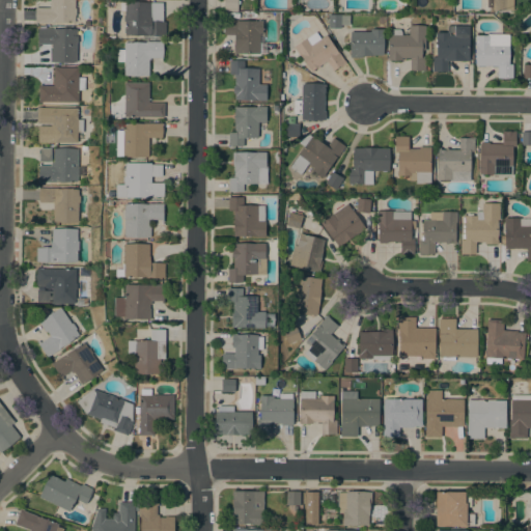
[(50,0),(75,0),(75,22),(55,22),(55,23),(35,22),(35,7),(50,7),(50,0)]
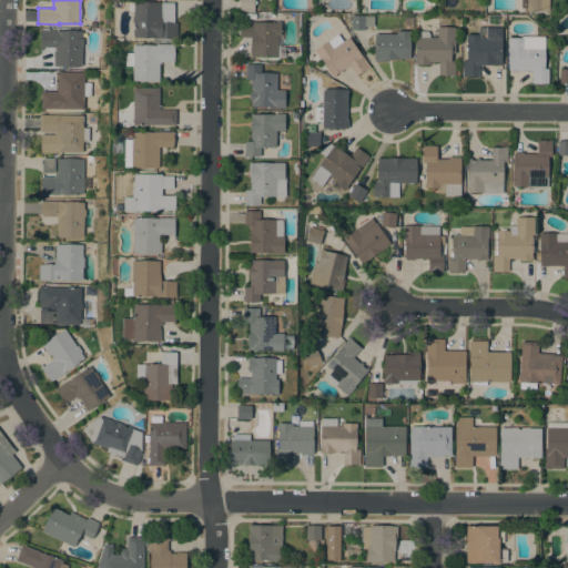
[(254,0),(254,12),(239,11),(239,0),(254,0)]
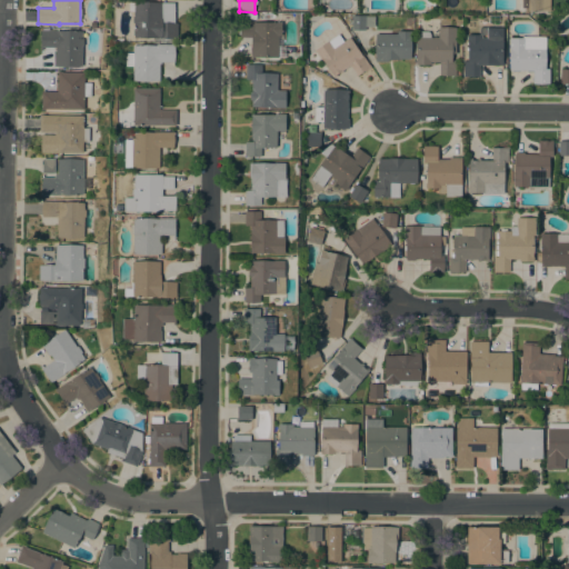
[(549,11),(528,11),(528,0),(549,0),(549,1),(549,11)]
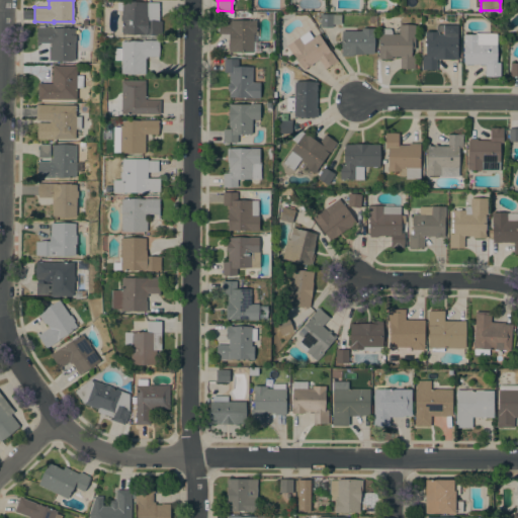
[(158,21),(161,21),(161,34),(159,34),(159,37),(140,37),(140,34),(121,34),(121,20),(120,20),(120,14),(121,14),(121,10),(117,10),(117,2),(158,2),(158,21)]
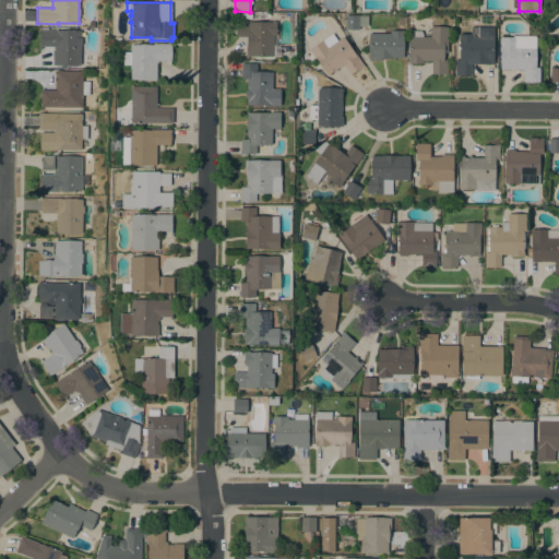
[(367,15),(367,26),(358,26),(358,30),(345,30),(345,15),(367,15)]
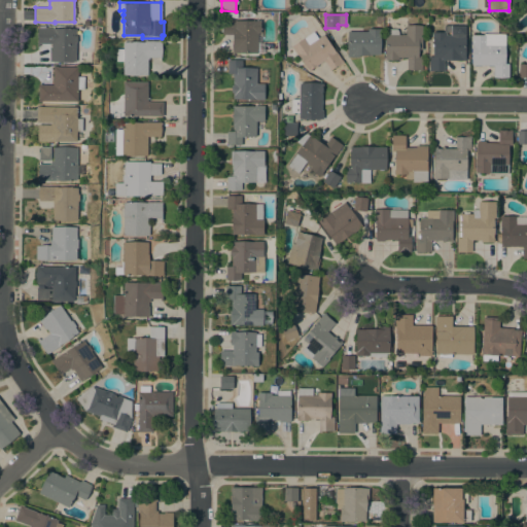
[(257,55),(232,54),(233,34),(221,34),(221,20),(260,20),(260,33),(257,33),(257,53),(257,55)]
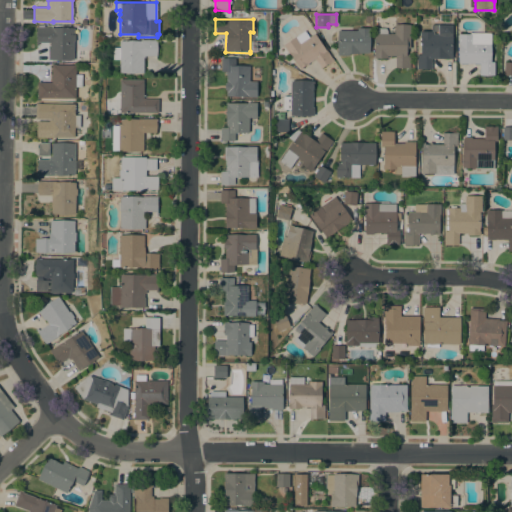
[(394,34),(394,25),(410,25),(409,48),(406,48),(406,50),(407,50),(407,52),(406,52),(406,54),(410,54),(409,68),(395,68),(395,56),(387,56),(386,58),(373,58),(373,53),(374,53),(374,33),(377,33),(377,30),(378,28),(385,28),(387,30),(387,34),(394,34)]
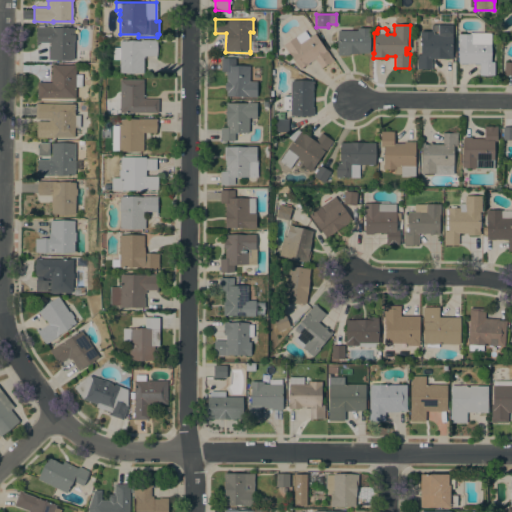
[(416,69),(416,54),(420,54),(420,37),(420,31),(431,31),(431,25),(452,25),(452,57),(453,57),(453,59),(431,59),(431,69),(416,69)]
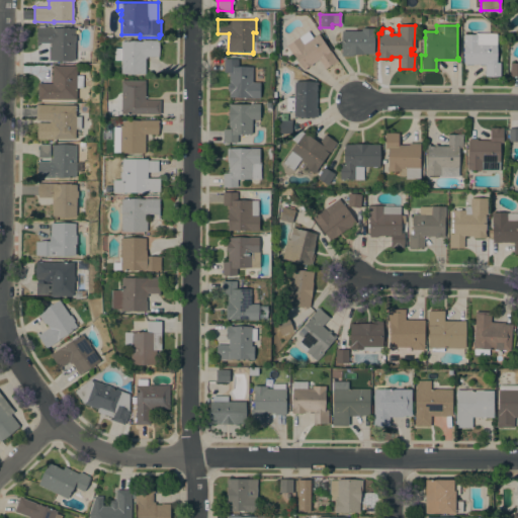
[(51,27),(51,28),(74,28),(74,34),(75,34),(75,41),(74,41),(74,60),(49,60),(49,49),(51,49),(51,42),(38,42),(38,45),(36,45),(36,27),(51,27)]
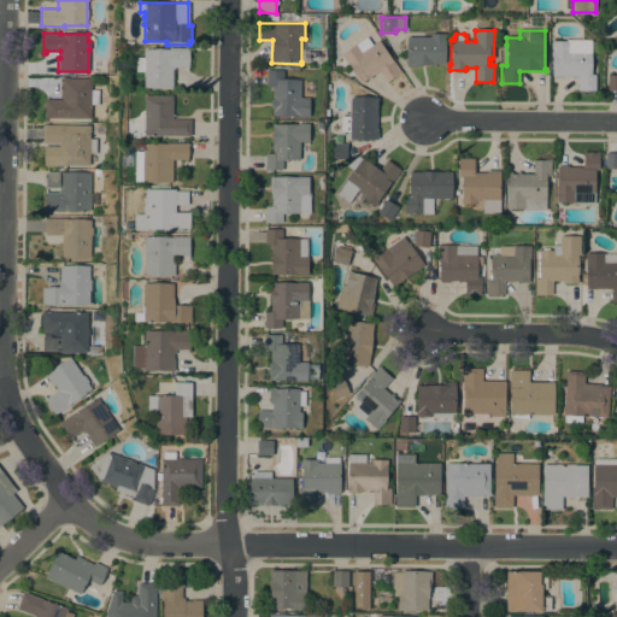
[(406,66),(406,37),(430,37),(430,34),(446,34),(446,39),(445,39),(445,64),(421,63),(421,66),(406,66)]
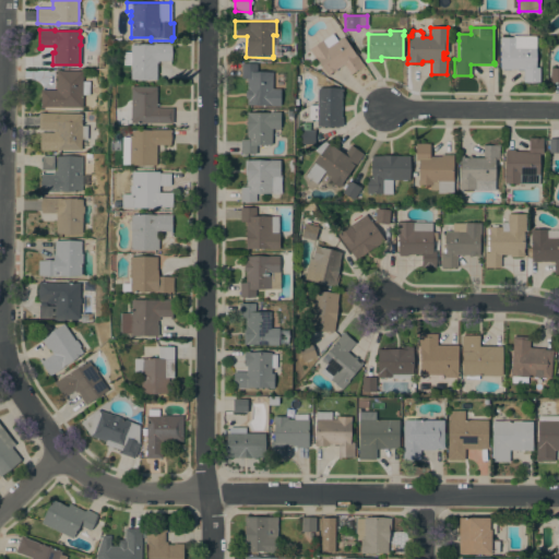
[(336,69),(336,70),(333,72),(333,71),(330,73),(331,74),(328,76),(316,57),(314,58),(309,49),(321,40),(322,40),(332,34),(336,40),(343,36),(355,55),(356,54),(363,63),(364,66),(349,75),(348,73),(349,73),(344,64),(336,69)]
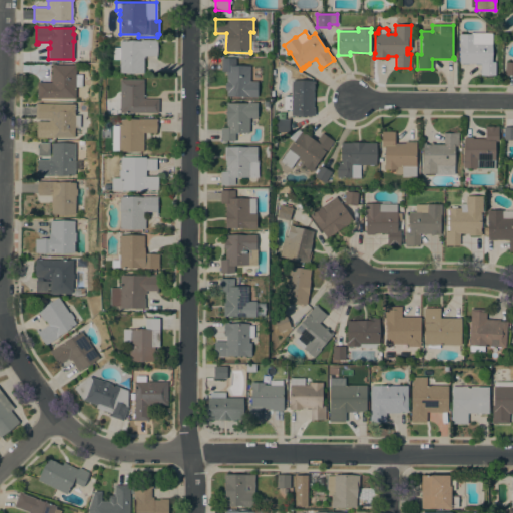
[(459,63),(459,45),(459,44),(459,34),(470,34),(470,32),(492,33),(491,62),(495,62),(495,75),(480,75),(480,64),(459,63)]
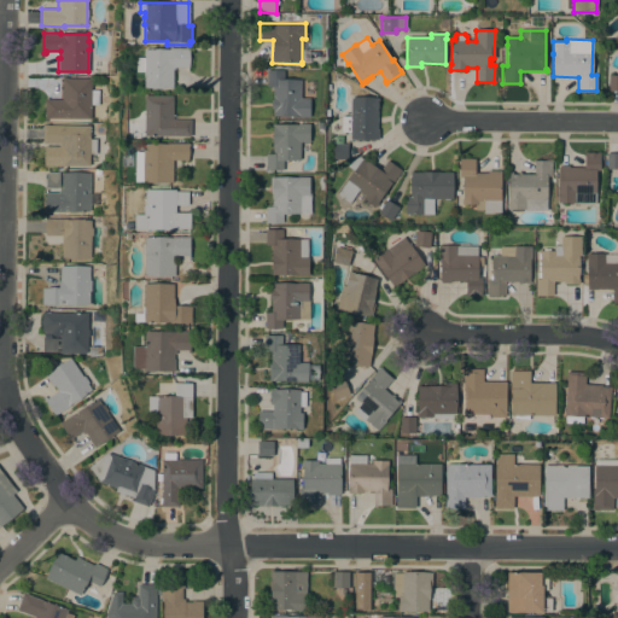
[(144,71),(136,71),(136,57),(145,57),(145,50),(169,48),(188,48),(190,66),(174,68),(174,69),(173,69),(173,87),(144,87),(144,71)]
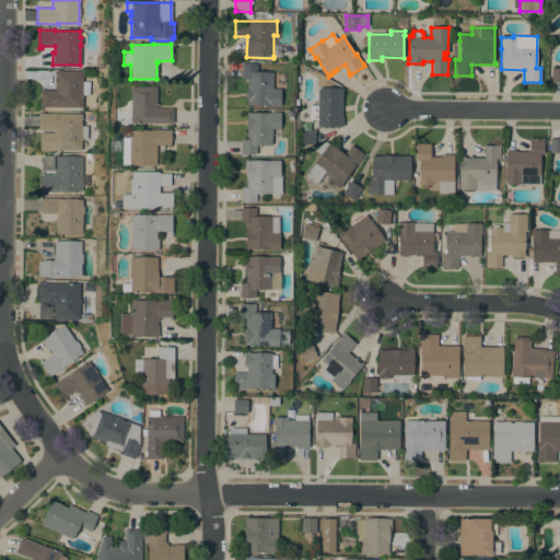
[(272,89),(281,89),(281,105),(247,105),(247,97),(245,97),(245,86),(247,86),(247,78),(242,78),(242,63),(256,63),(256,72),(272,72),(272,89)]
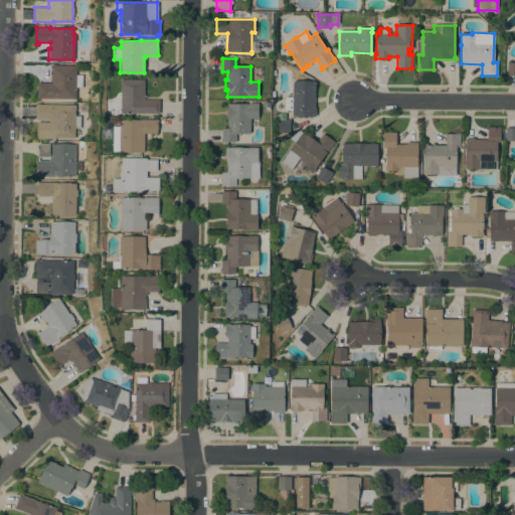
[(514,74),(514,61),(506,62),(506,74),(514,74)]
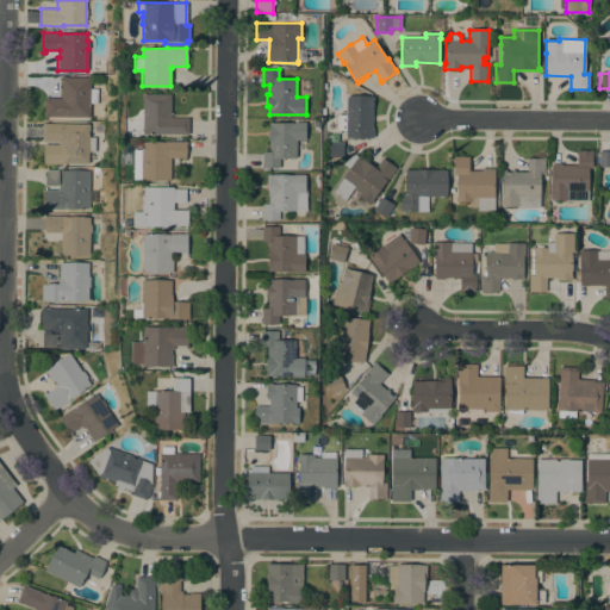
[(61,76),(66,76),(66,78),(91,78),(91,86),(89,86),(89,88),(97,88),(97,104),(89,103),(89,117),(48,117),(48,118),(44,118),(44,98),(61,98),(61,76)]
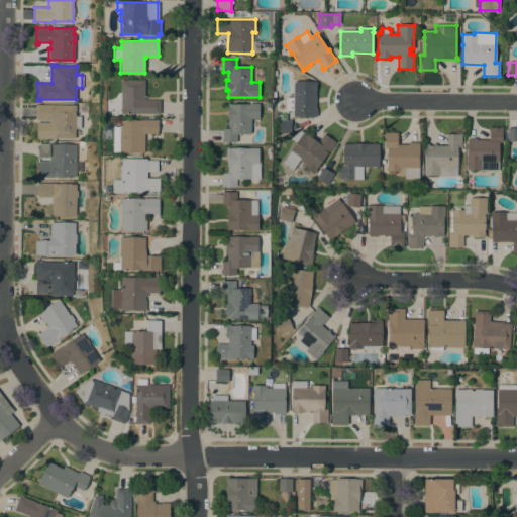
[(122,80),(144,80),(144,100),(160,100),(160,114),(121,114),(121,110),(114,110),(114,99),(121,99),(121,81),(117,81),(117,78),(122,78),(122,80)]
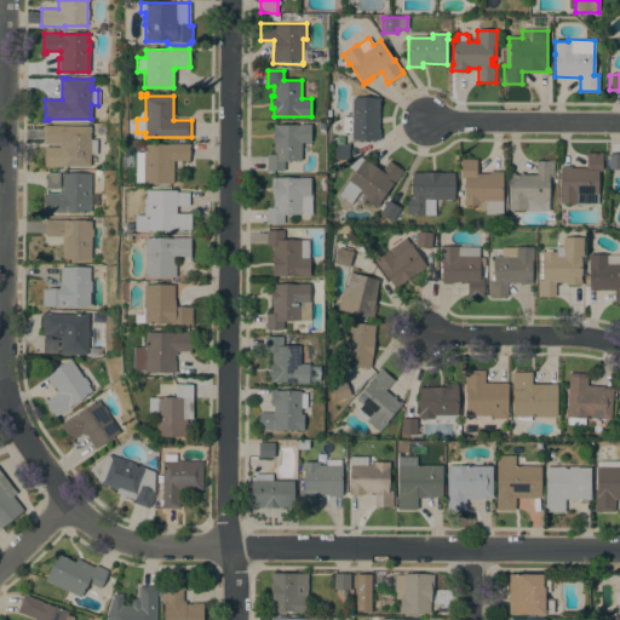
[(342,116),(345,116),(345,113),(351,113),(351,98),(380,98),(380,108),(378,108),(378,130),(380,130),(380,139),(351,141),(351,132),(342,132),(342,116)]
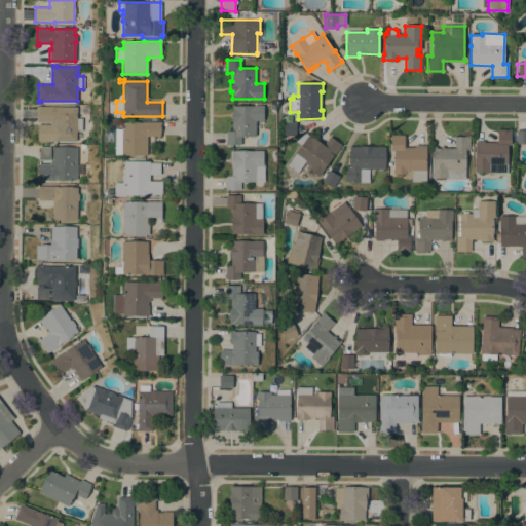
[(255,136),(241,136),(240,144),(226,144),(226,130),(231,130),(232,105),(234,105),(233,106),(254,106),(254,105),(263,105),(263,121),(256,120),(255,136)]
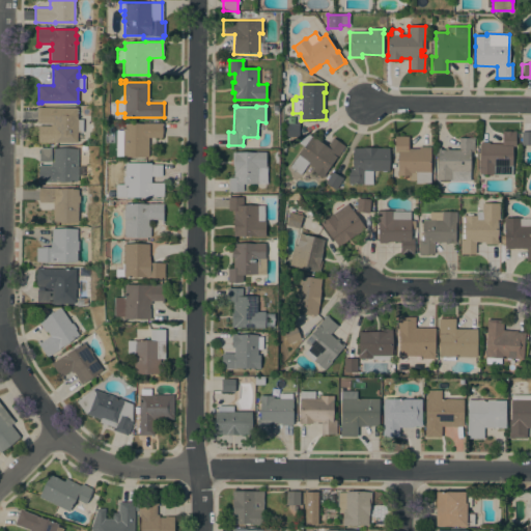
[(38,142),(38,126),(51,126),(51,123),(53,123),(53,122),(37,122),(37,108),(77,108),(77,119),(82,119),(82,132),(77,132),(77,142),(38,142)]
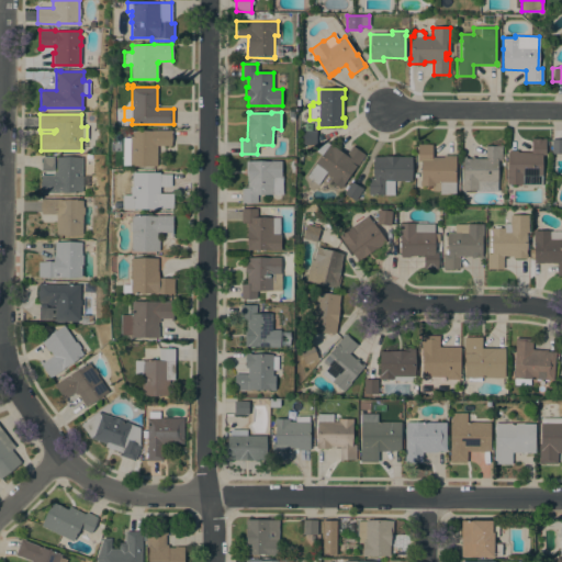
[(304,131),(304,124),(312,124),(311,131),(316,131),(316,145),(301,145),(301,131),(304,131)]
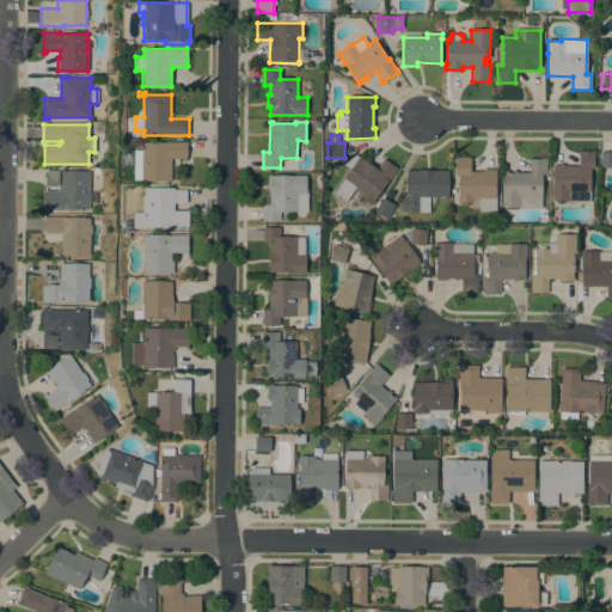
[(141,142),(165,142),(165,141),(187,141),(187,159),(171,159),(171,181),(135,181),(135,150),(141,150),(141,142)]
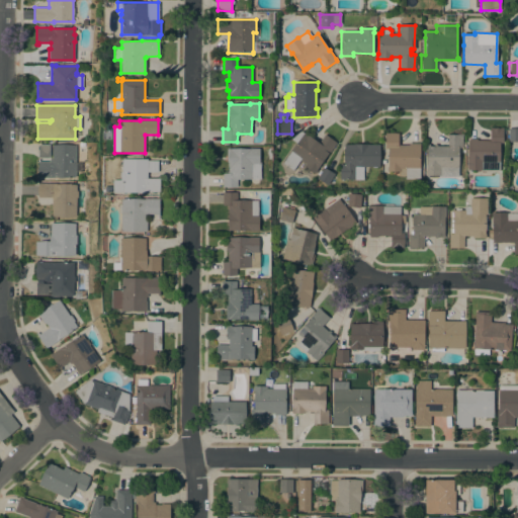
[(490,141),(490,127),(503,127),(503,143),(500,143),(500,171),(480,171),(480,170),(466,169),(467,160),(467,141),(468,141),(468,139),(477,139),(477,140),(490,141)]
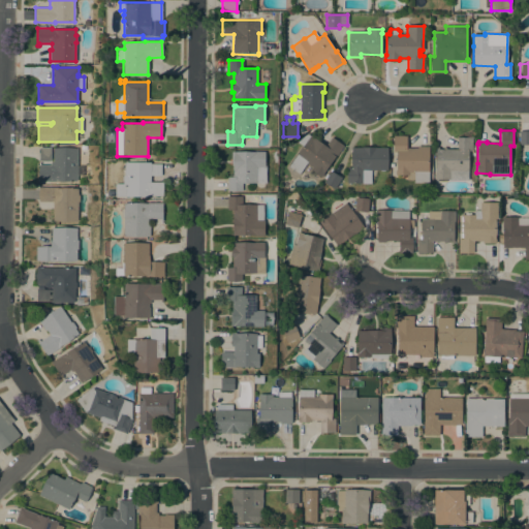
[(528,145),(519,145),(519,131),(528,131),(528,145)]
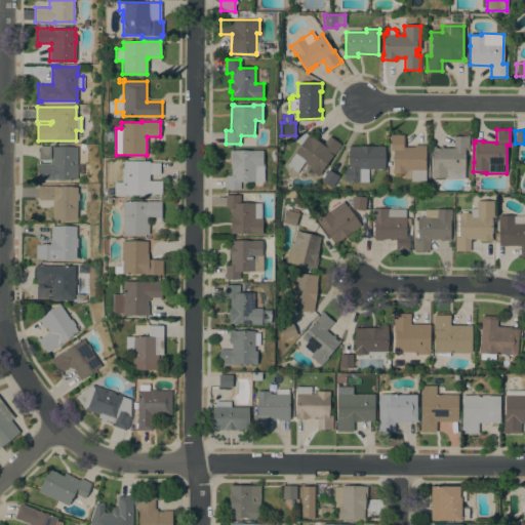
[(332,156),(321,171),(319,175),(308,168),(310,166),(304,162),(296,172),(286,165),(300,146),(292,140),(306,133),(307,134),(308,134),(323,145),(329,136),(340,145),(332,156)]
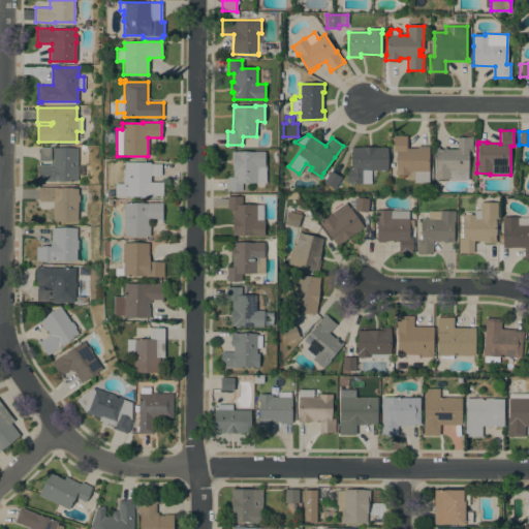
[(428,146),(429,182),(414,182),(414,180),(407,180),(407,175),(395,175),(395,170),(396,170),(396,152),(393,152),(393,135),(406,135),(406,148),(417,148),(417,146),(428,146)]
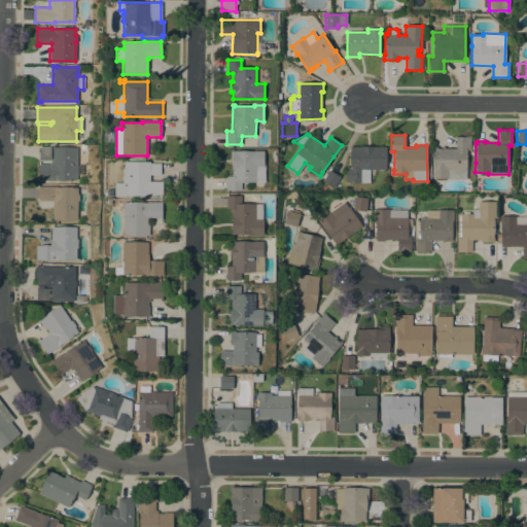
[(455,148),(456,138),(455,138),(455,137),(464,137),(464,136),(470,136),(470,139),(470,149),(466,149),(466,179),(447,179),(447,178),(433,178),(433,168),(434,146),(436,146),(436,148),(441,148),(442,146),(444,146),(444,148),(455,148)]
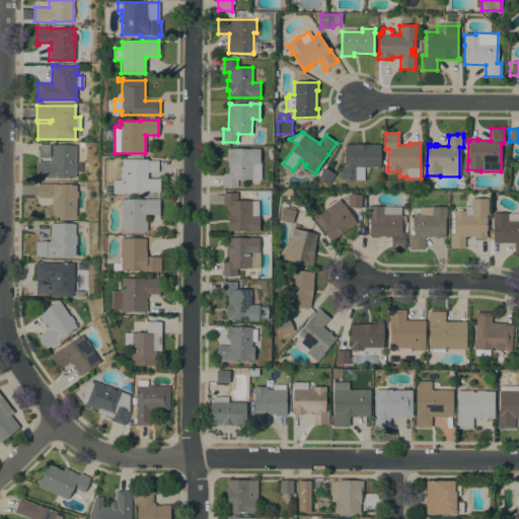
[(364,179),(340,179),(341,164),(345,164),(345,144),(380,145),(380,167),(364,166),(364,179)]
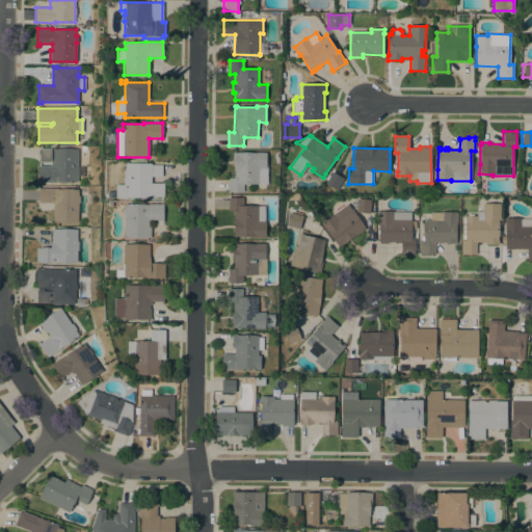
[(55,182),(42,182),(42,183),(37,183),(37,180),(38,180),(38,166),(51,166),(51,163),(53,163),(54,149),(78,149),(77,182),(55,182)]
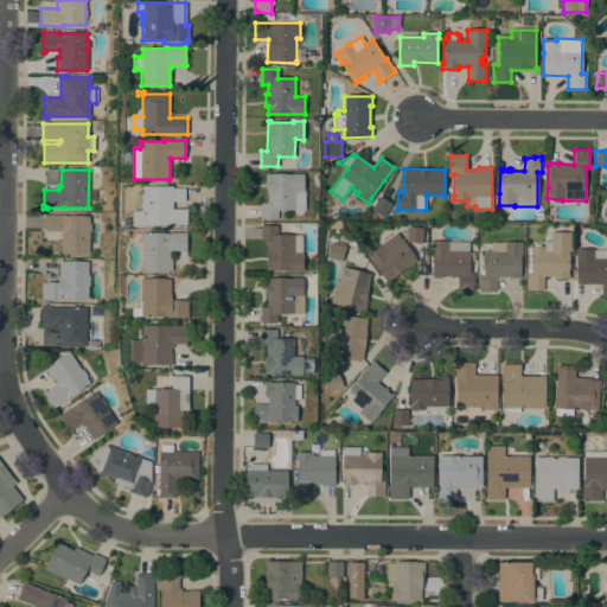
[(43,170),(44,184),(57,184),(57,170),(43,170)]
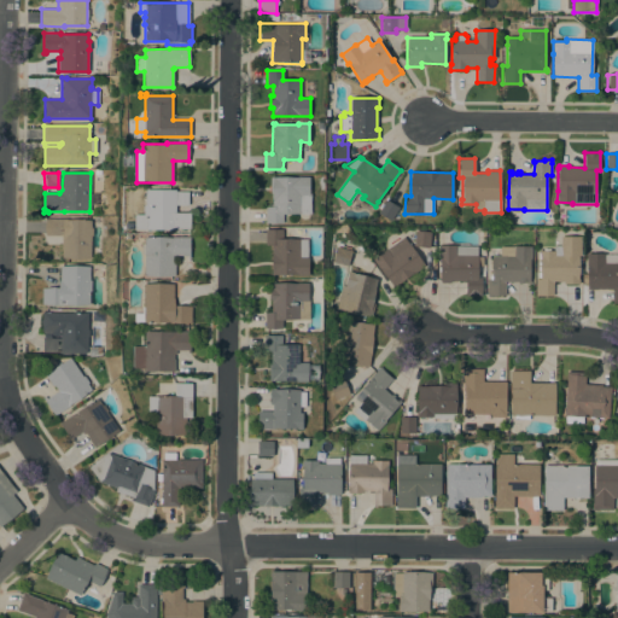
[(266,207),(272,207),(272,193),(270,193),(270,176),(297,178),(297,176),(309,176),(309,193),(312,193),(310,214),(283,214),(283,222),(266,222),(266,207)]
